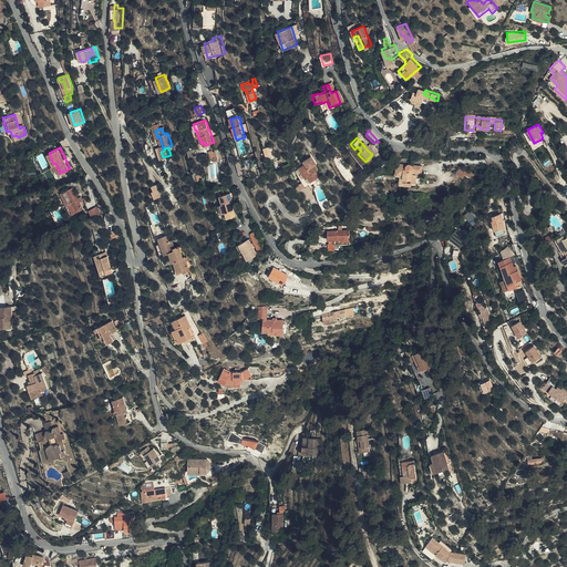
[(305,162),(294,168),(305,186),(308,184),(307,183),(315,178),(313,176),(318,173),(316,169),(318,167),(315,163),(317,162),(312,154),(302,160),(305,162)]
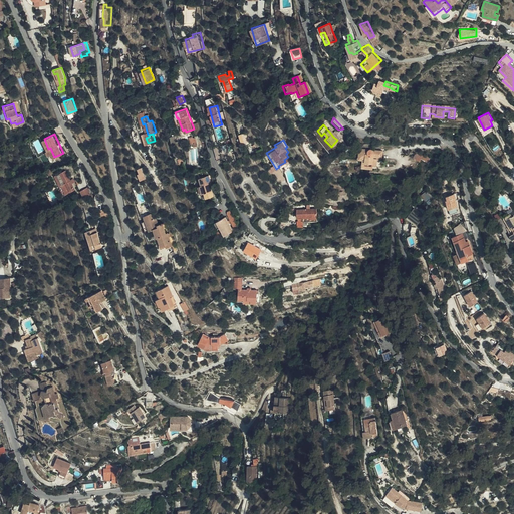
[(50,158),(47,150),(41,152),(45,162),(51,159),(50,158)]
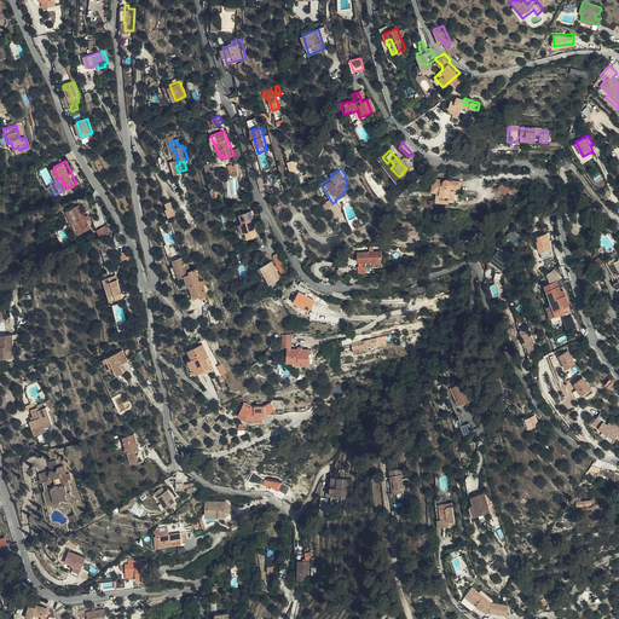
[(437,198),(449,201),(460,184),(451,183),(450,181),(450,180),(449,180),(447,180),(446,180),(444,181),(434,180),(432,192),(437,194),(437,198)]
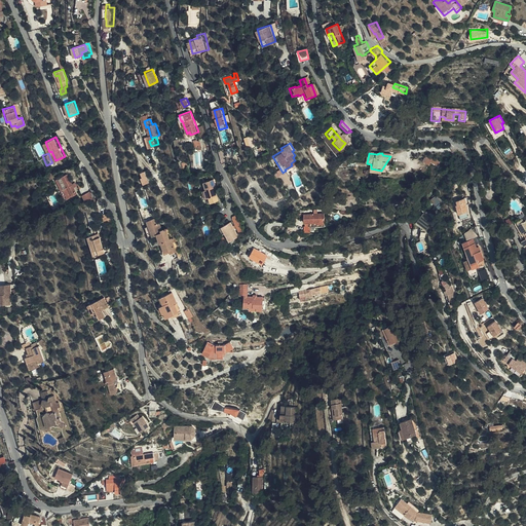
[(440,165),(441,160),(425,155),(423,162),(430,164),(431,163),(440,165)]
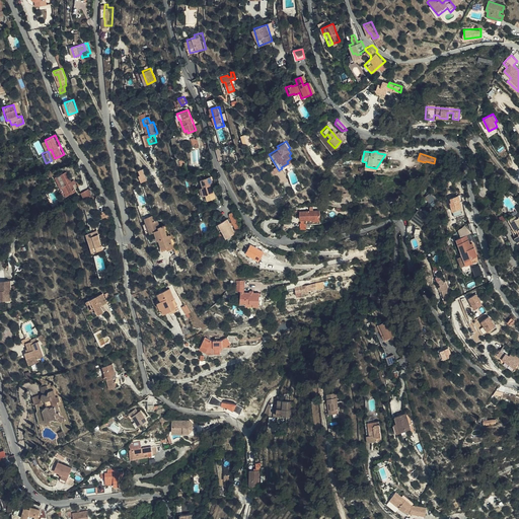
[(380,168),(380,170),(383,171),(386,154),(385,154),(376,168),(380,168)]
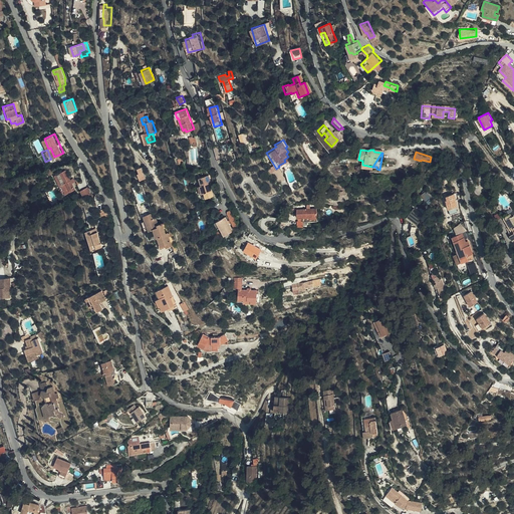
[(147,177),(143,167),(138,168),(140,173),(138,174),(141,180),(147,177)]
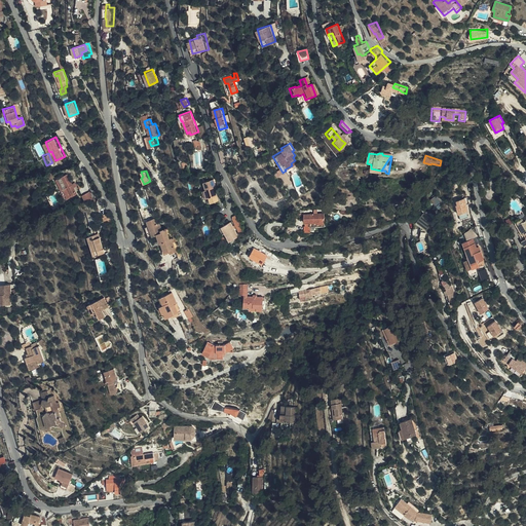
[(75,186),(73,182),(67,173),(57,178),(62,186),(59,187),(65,198),(77,191),(75,186)]
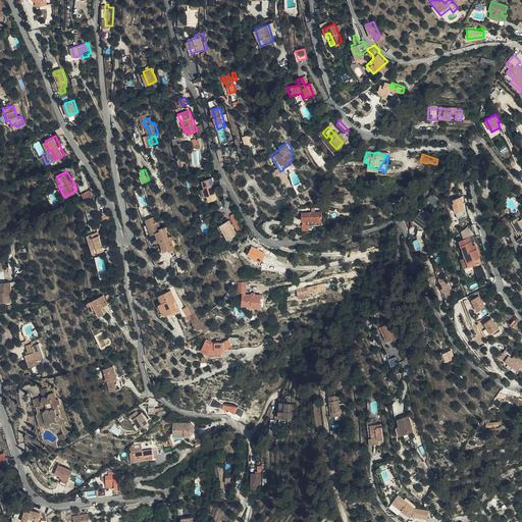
[(209,199),(218,195),(215,188),(216,187),(212,178),(203,183),(207,191),(205,192),(209,199)]
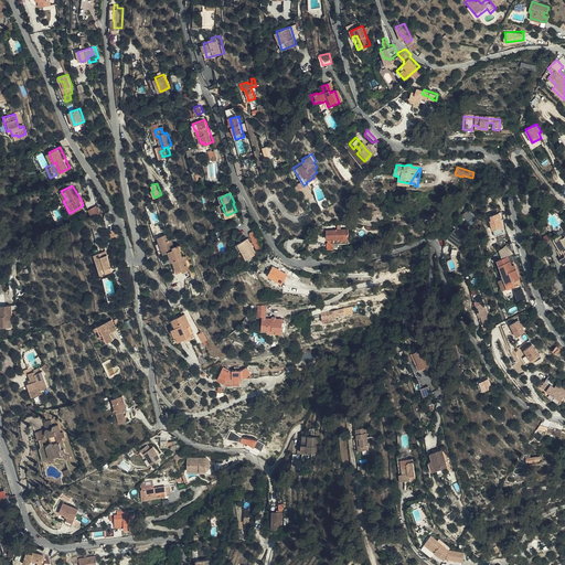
[(471,224),(476,221),(468,210),(464,213),(471,224)]
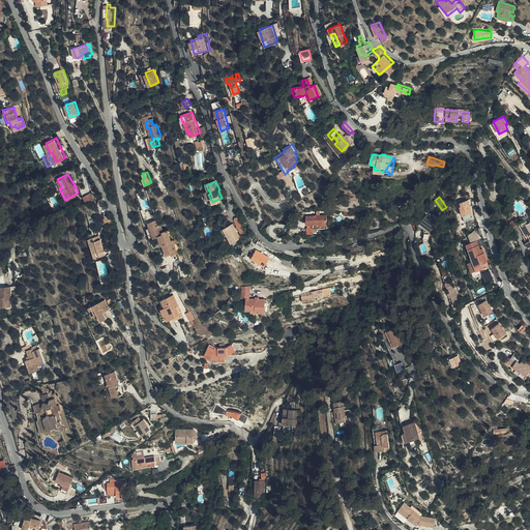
[(313,227),(329,226),(329,213),(308,214),(308,223),(313,223),(313,227)]
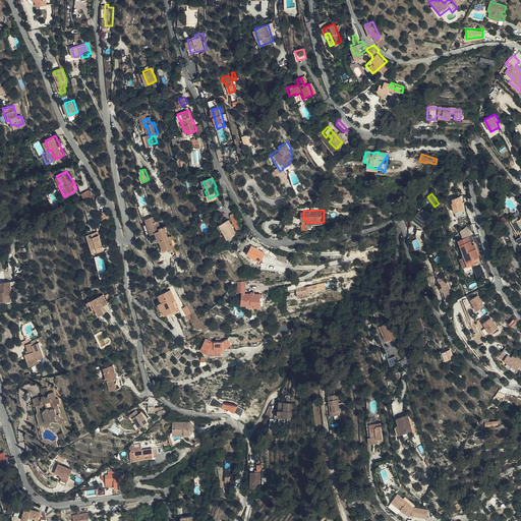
[(423,229),(431,219),(419,210),(412,220),(423,229)]
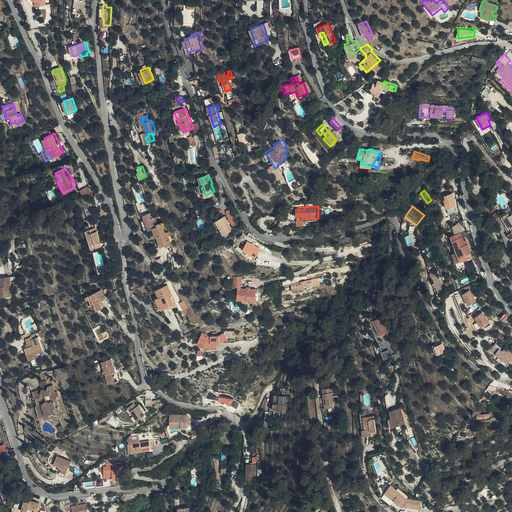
[(511,213),(510,211),(509,212),(507,209),(499,214),(508,229),(506,231),(509,236),(511,234),(511,213)]
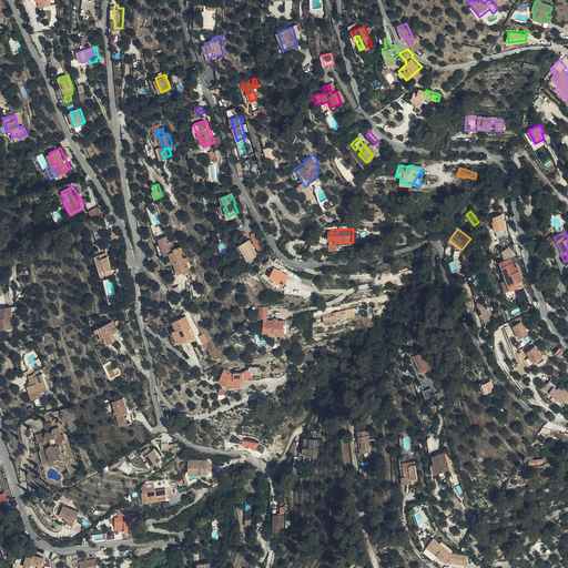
[(160,236),(161,243),(165,254),(170,253),(173,263),(175,262),(179,272),(183,271),(184,273),(191,271),(185,257),(184,257),(181,246),(174,247),(171,237),(169,237),(168,234),(160,236)]
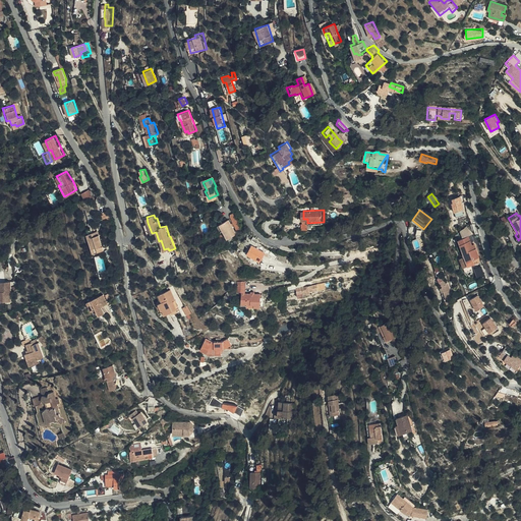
[(238,232),(230,218),(220,222),(228,237),(238,232)]
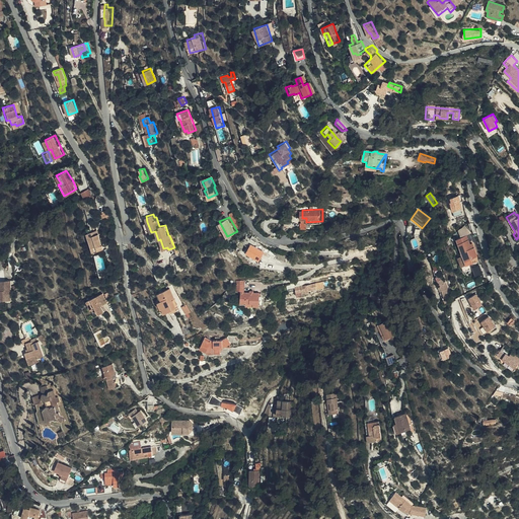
[(416,237),(413,238),(413,247),(419,246),(418,233),(421,233),(420,228),(415,228),(416,237)]
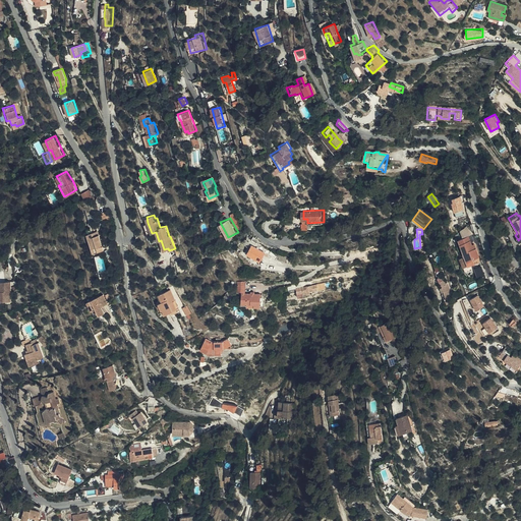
[(95,252),(104,250),(101,240),(100,235),(97,236),(96,232),(91,233),(89,234),(95,252)]
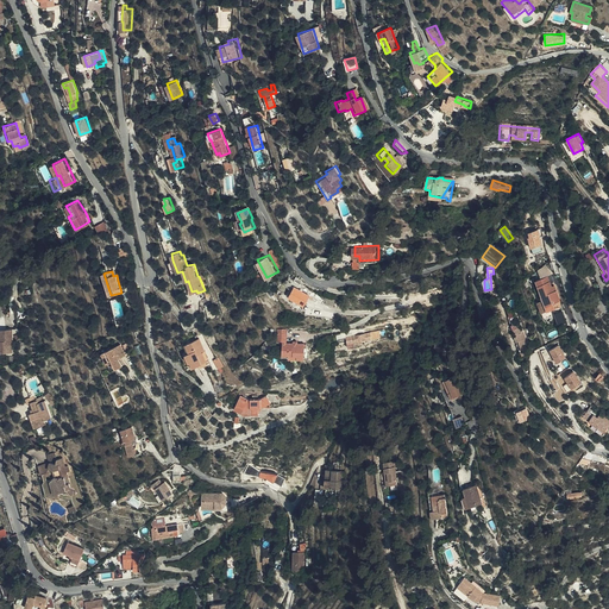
[(199,276),(205,290),(207,299),(211,297),(203,278),(201,272),(199,274),(199,276)]
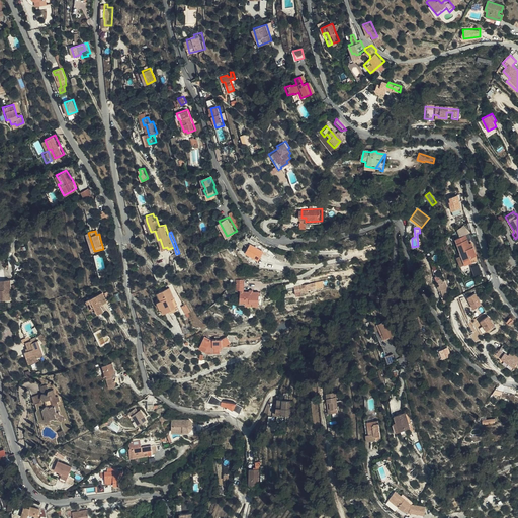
[(454,236),(461,257),(475,253),(471,245),(468,246),(466,241),(464,233),(454,236)]
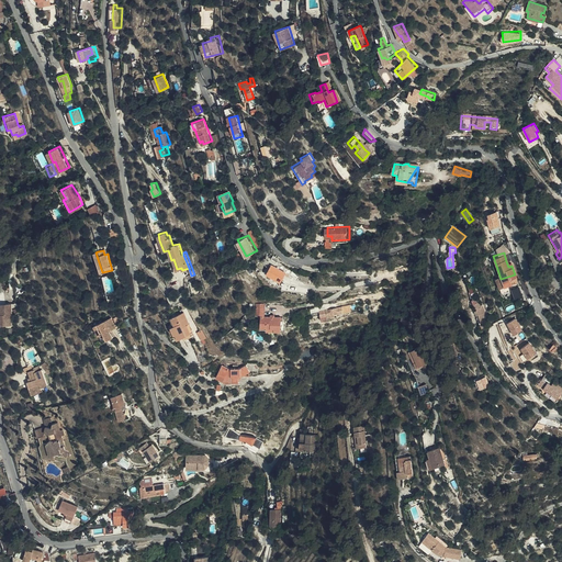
[(267,272),(281,281),(287,272),(272,263),(267,272)]
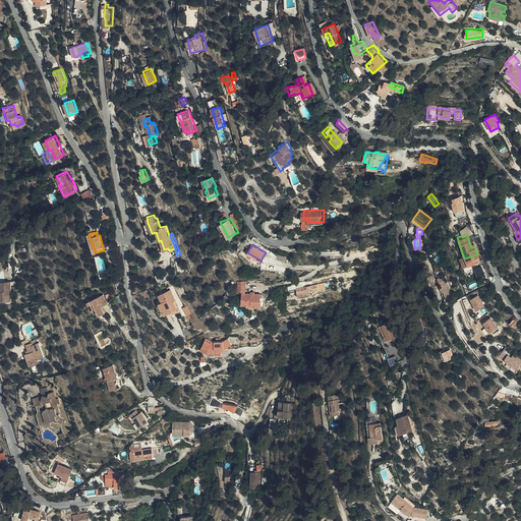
[(477,254),(464,258),(466,264),(478,259),(477,254)]
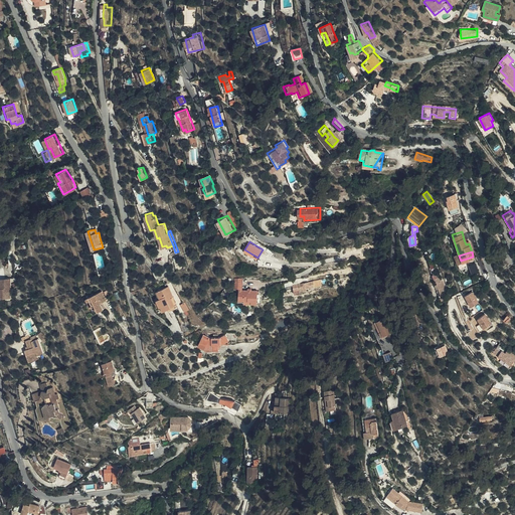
[(473,275),(480,272),(476,263),(469,265),(473,275)]
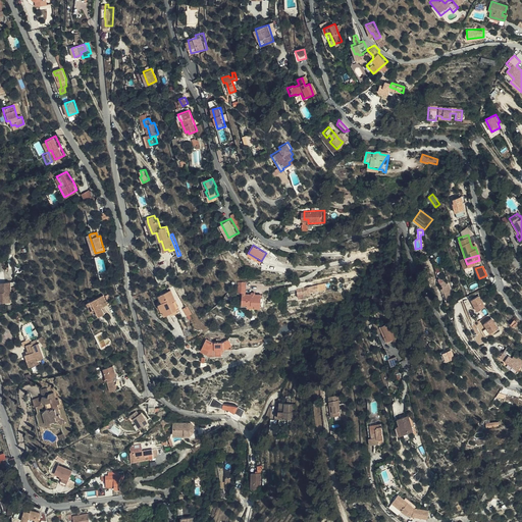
[(0,299),(11,299),(11,279),(0,279),(0,289),(0,299)]
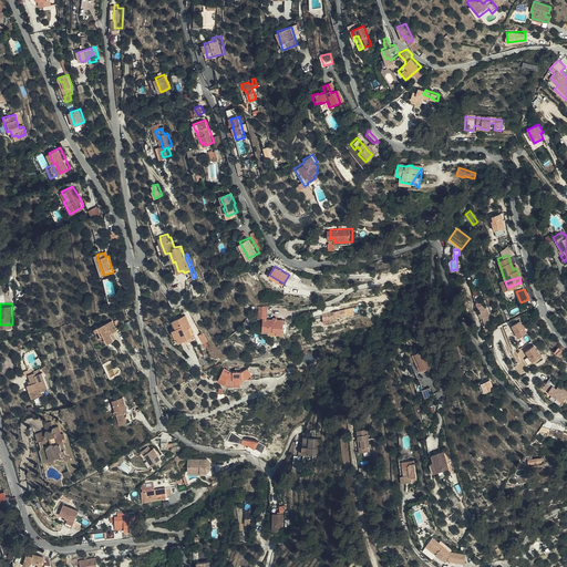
[(264,310),(264,316),(272,309),(274,306),(264,305),(264,310)]
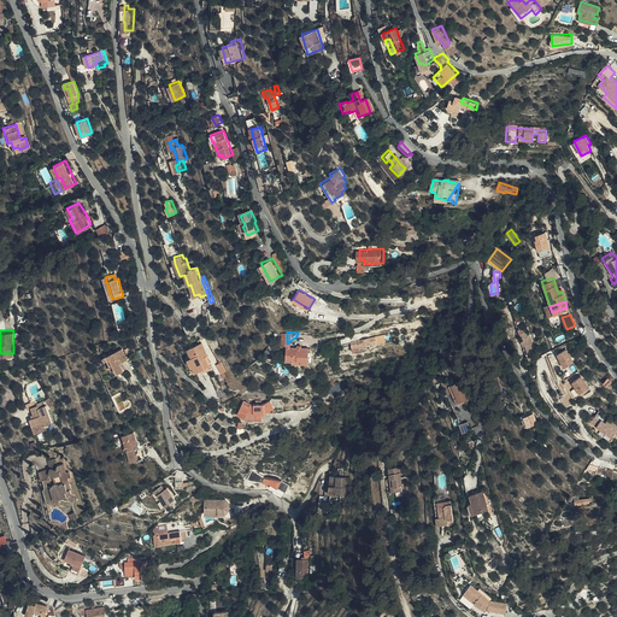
[(527,358),(535,354),(530,345),(532,345),(528,335),(523,338),(521,331),(517,334),(526,351),(523,352),(527,358)]
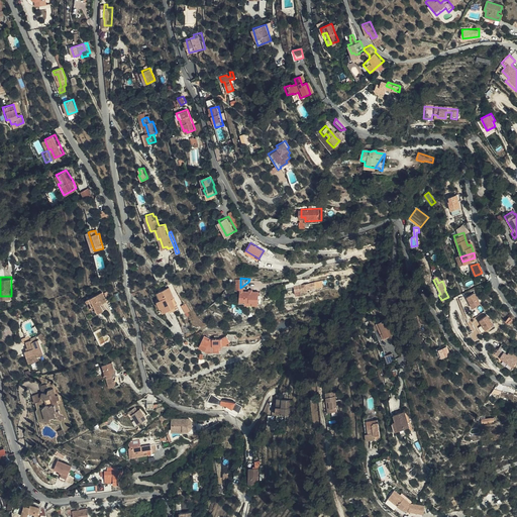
[(319,281),(304,284),(306,291),(315,290),(315,288),(320,287),(319,281)]
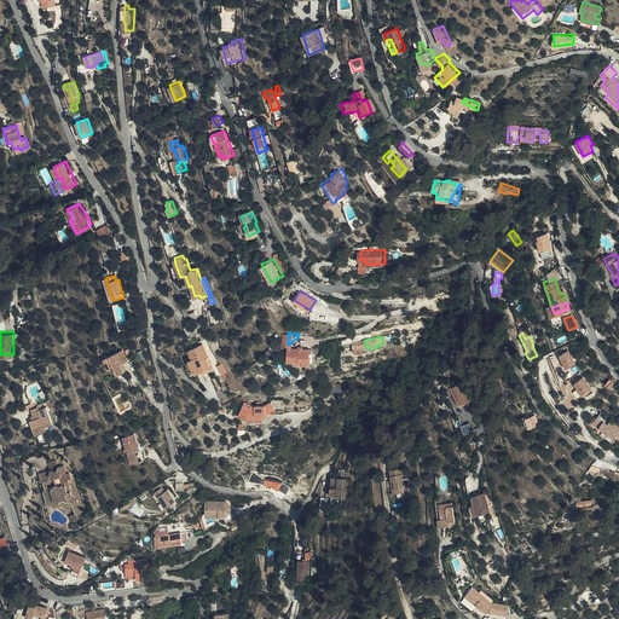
[(366,348),(364,340),(356,341),(357,353),(364,352),(364,350),(366,348)]
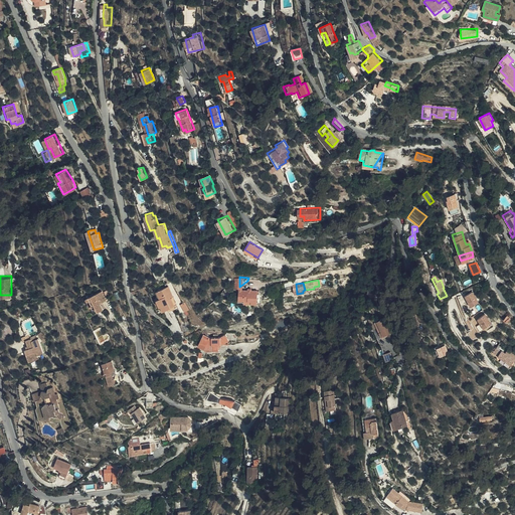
[(163,286),(154,293),(163,304),(162,306),(165,309),(170,305),(173,303),(168,296),(170,294),(163,286)]
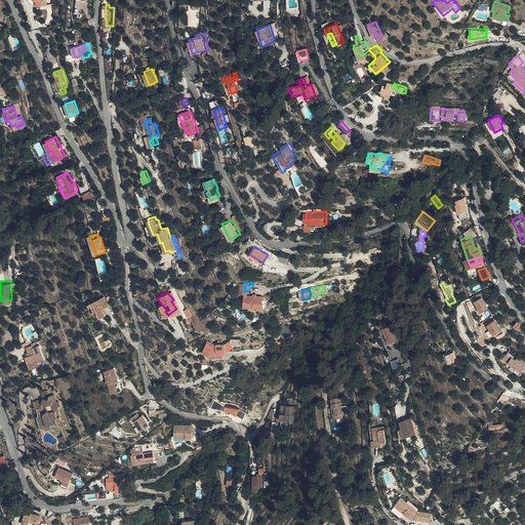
[(252,294),(249,294),(249,305),(247,305),(247,307),(270,308),(270,295),(259,294),(259,293),(256,293),(256,294),(252,294)]
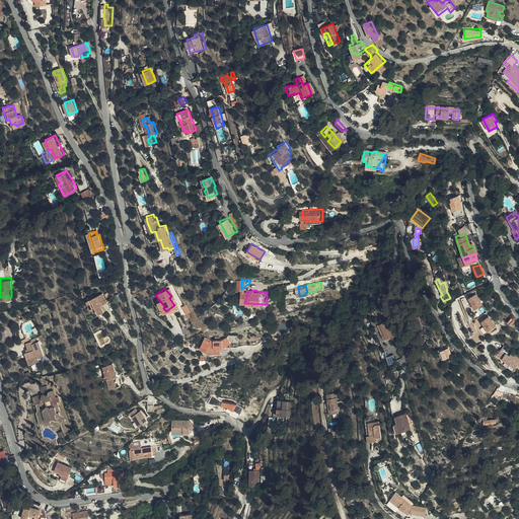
[(474,309),(484,304),(477,292),(468,297),(474,309)]
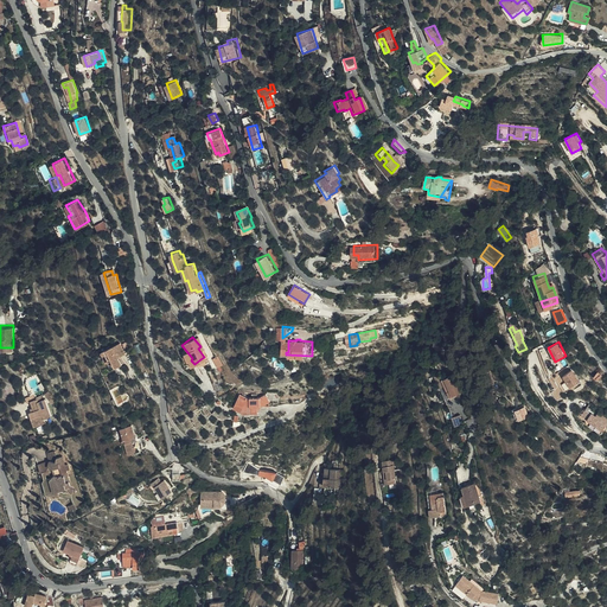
[(113,360),(116,368),(125,364),(121,357),(128,355),(122,343),(103,351),(107,362),(113,360)]
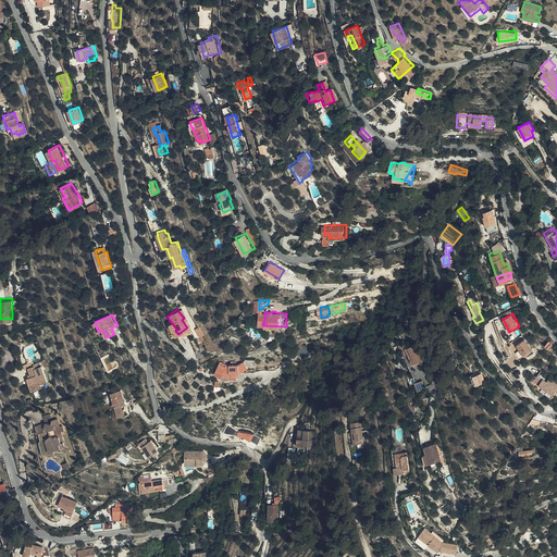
[(176,329),(166,317),(165,318),(171,324),(169,325),(174,332),(175,331),(176,329)]
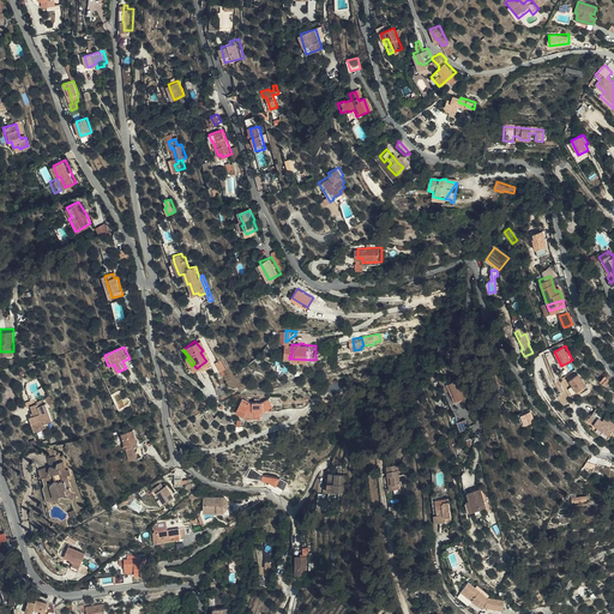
[(579,373),(570,379),(577,391),(587,385),(579,373)]
